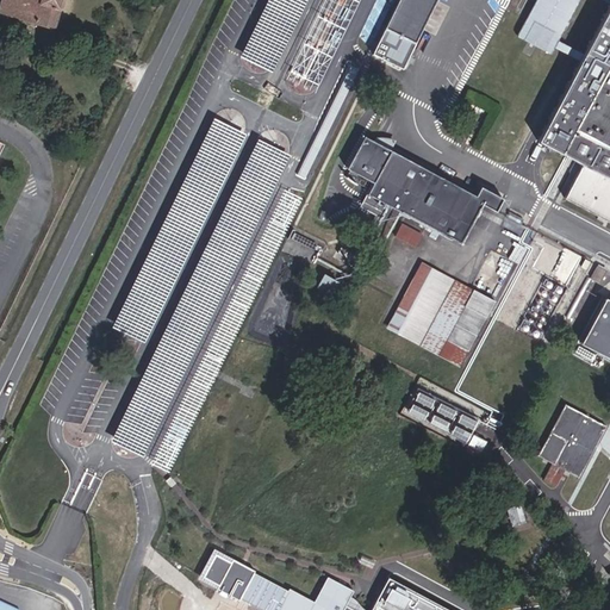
[(0,0),(0,12),(55,27),(62,0),(0,0)]
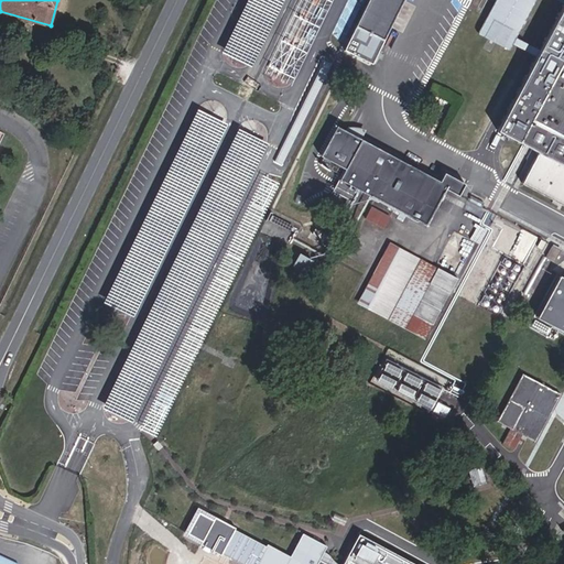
[(367,0),(342,51),(370,66),(402,0),(367,0)]
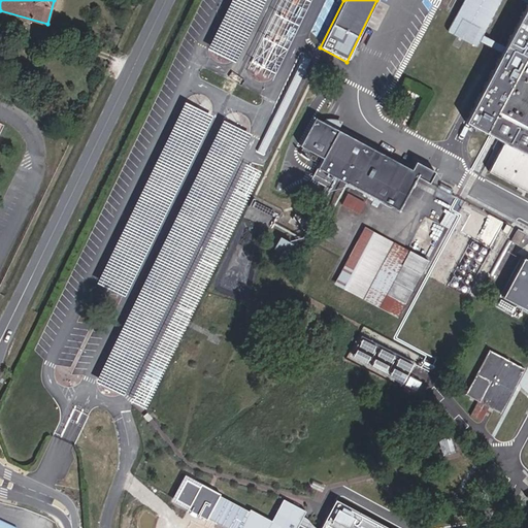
[(463,0),(448,30),(476,44),(480,39),(483,33),(499,0),(463,0)]
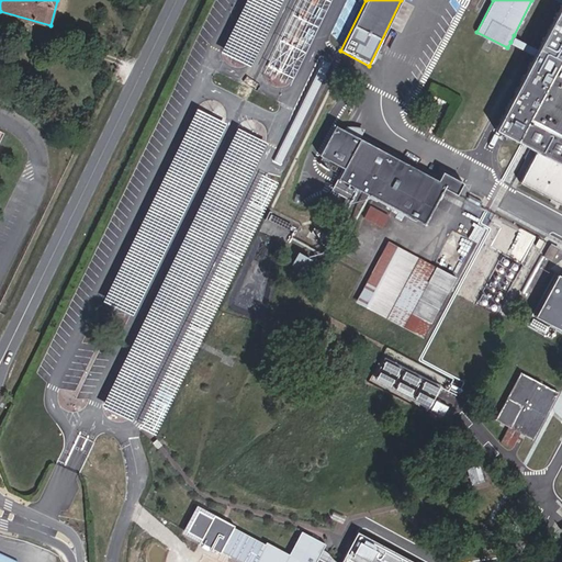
[(561,0),(537,47),(534,54),(494,130),(535,150),(519,180),(561,203),(561,0)]
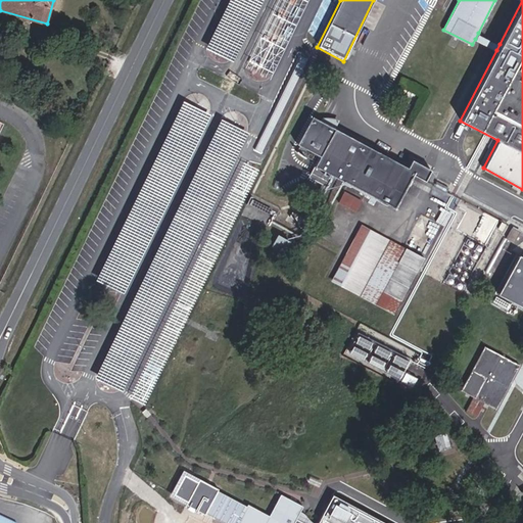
[(500,44),(478,33),(475,39),(496,50),(500,44)]
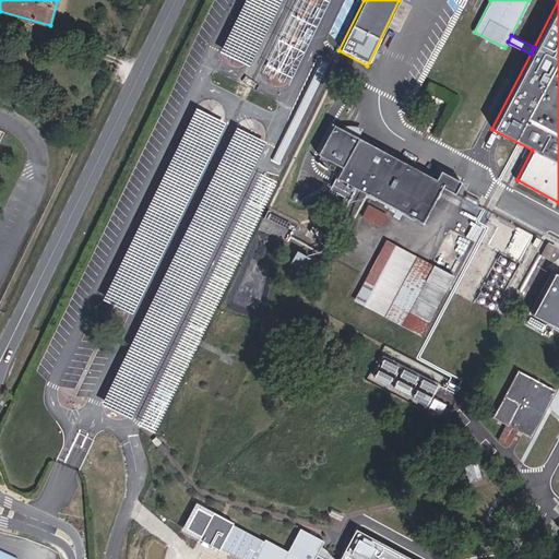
[(326,66),(319,62),(270,162),(277,165),(326,66)]
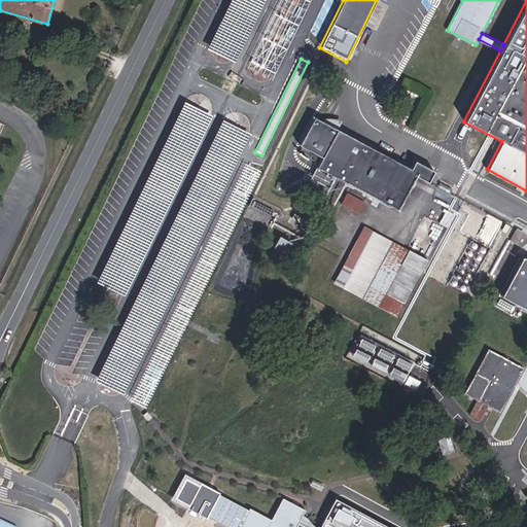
[(416,164),(321,113),(306,141),(327,152),(315,174),(335,184),(341,173),(403,206),(421,171),(433,178),(440,166),(420,155),(416,164)]
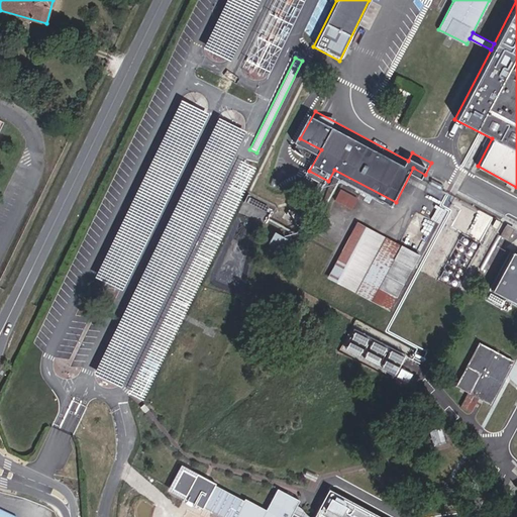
[(448,181),(436,175),(434,179),(446,185),(448,181)]
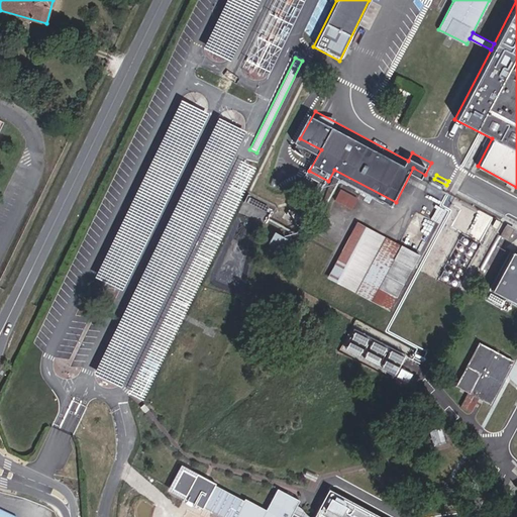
[(362,194),(345,185),(339,196),(356,205),(362,194)]
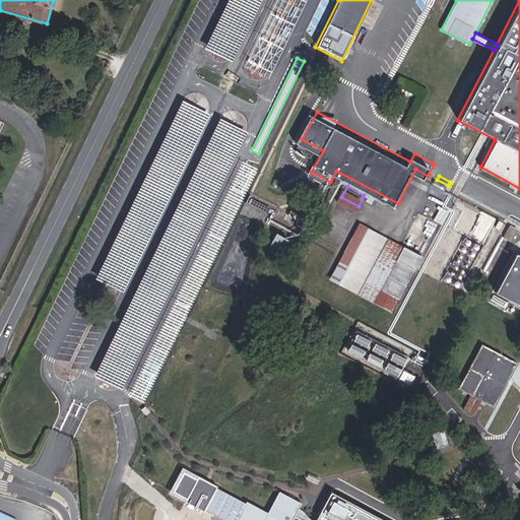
[(436,196),(427,213),(440,220),(450,203),(436,196)]
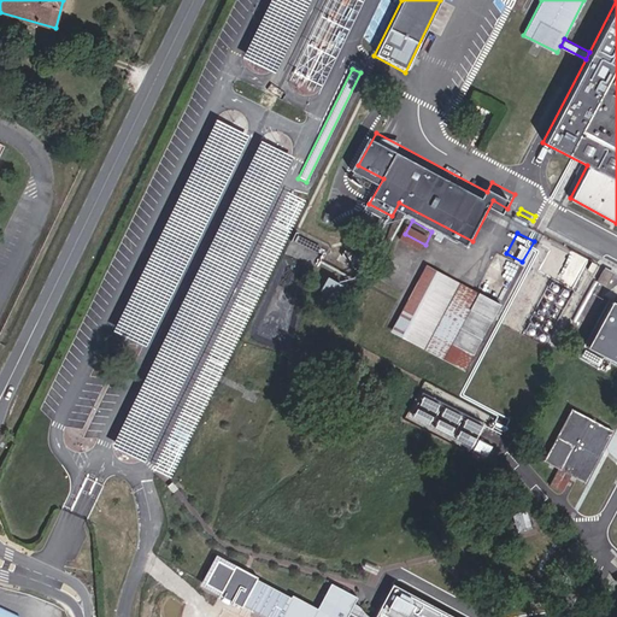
[(362,251),(348,242),(345,250),(358,257),(362,251)]
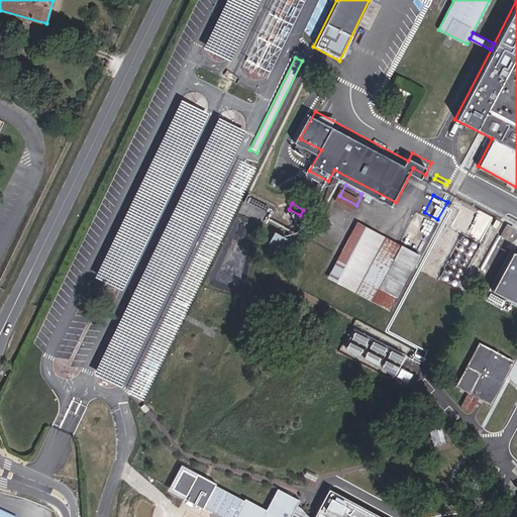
[(437,219),(424,213),(406,246),(419,253),(437,219)]
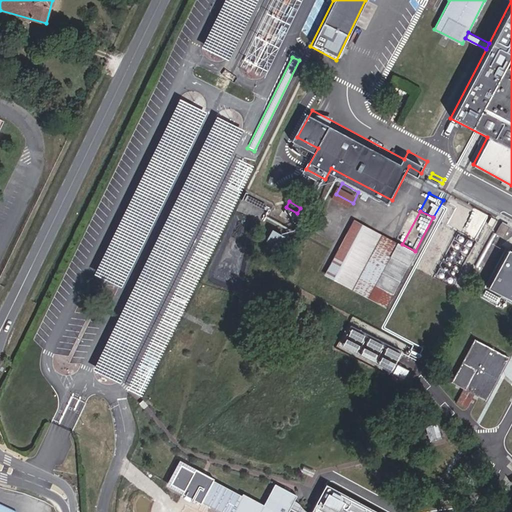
[(372,300),(402,244),(357,220),(327,276),(372,300)]
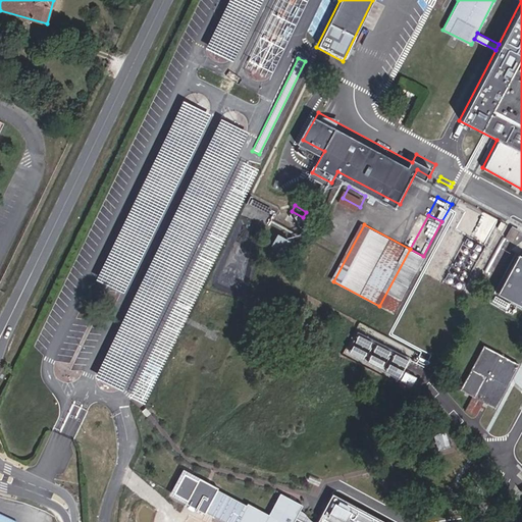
[(521,227),(515,224),(510,235),(517,239),(521,229),(521,227)]
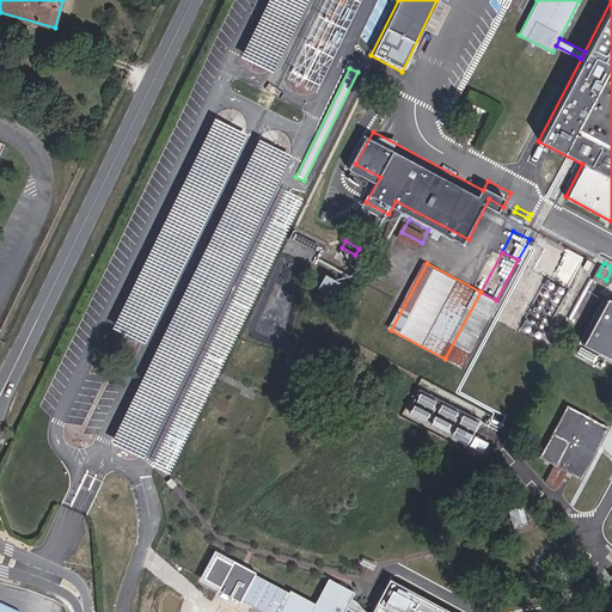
[(334,288),(341,275),(328,269),(322,281),(334,288)]
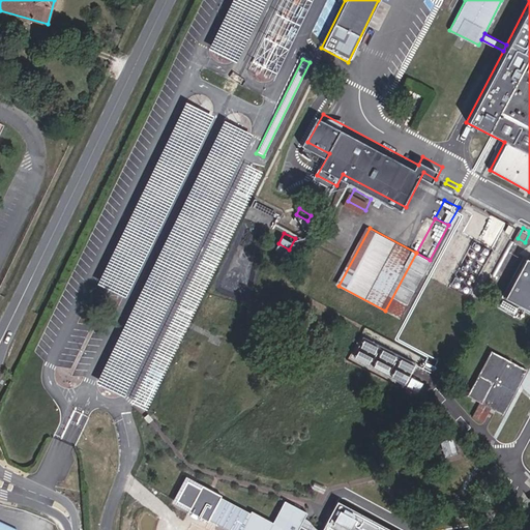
[(416,253),(385,311),(400,318),(430,260),(416,253)]
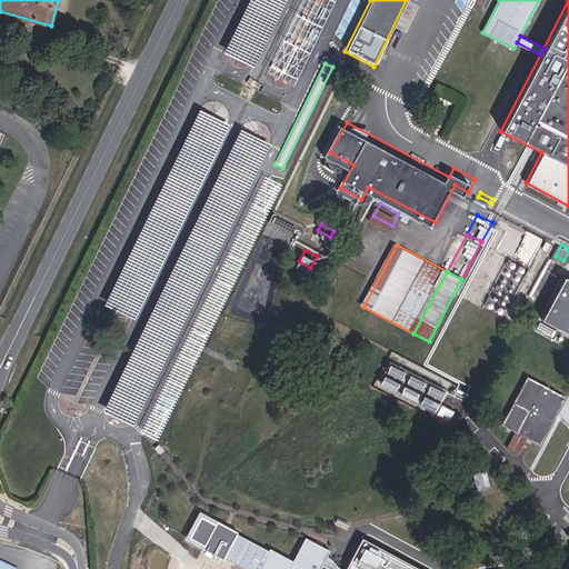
[(568,328),(568,273),(546,316),(568,328)]
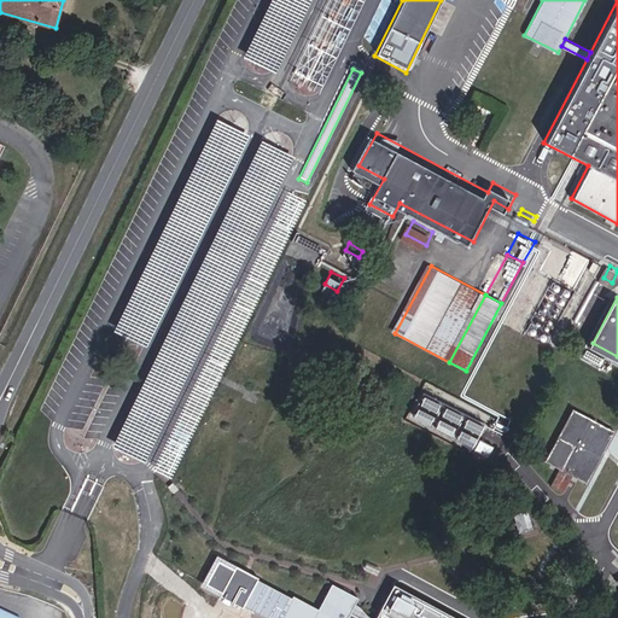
[(586,483),(613,431),(572,408),(544,460),(559,468),(549,484),(563,491),(572,476),(586,483)]
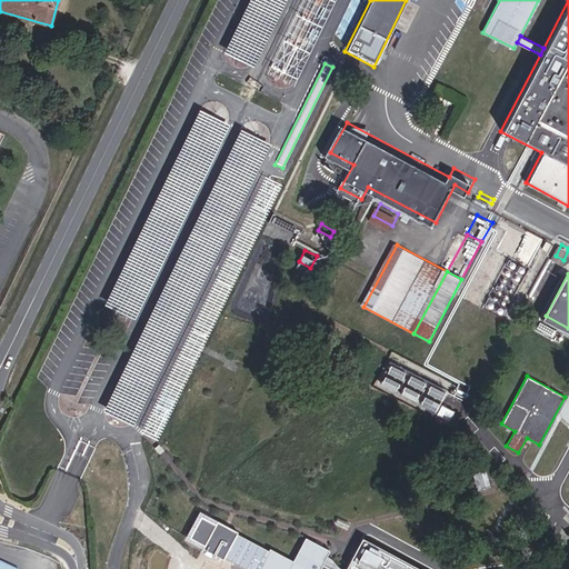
[(455,409),(442,402),(436,412),(448,419),(455,409)]
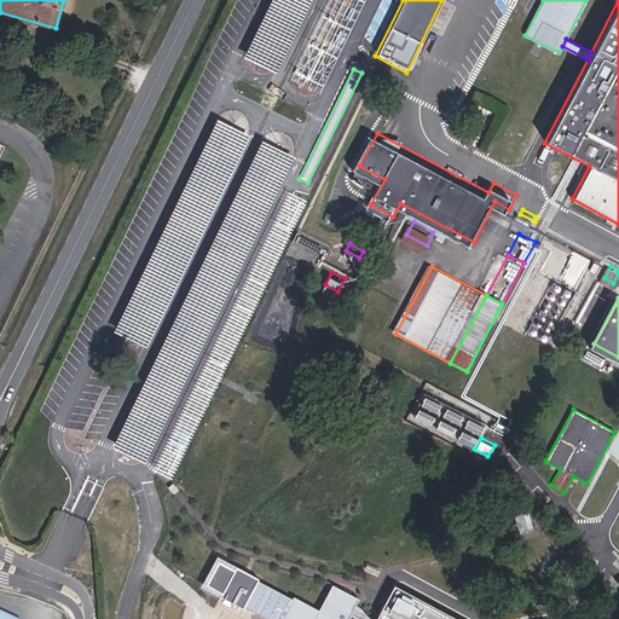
[(532,528),(528,512),(514,515),(518,533),(532,528)]
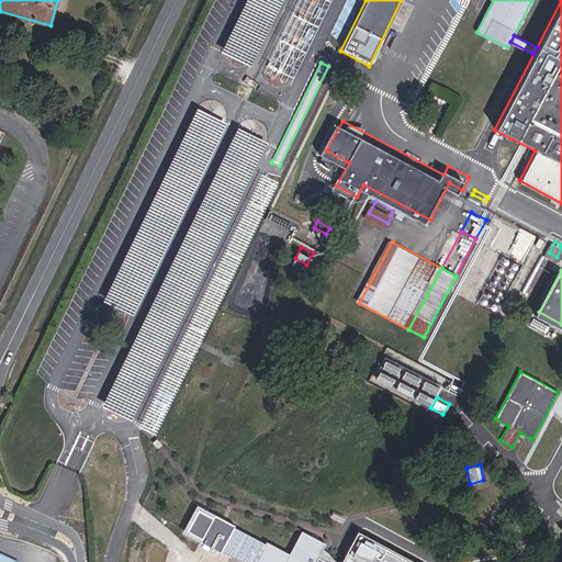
[(414,561),(357,532),(341,561),(328,561),(319,557),(326,543),(302,530),(290,553),(267,541),(266,543),(235,527),(236,526),(227,520),(226,524),(222,521),(224,519),(215,515),(214,517),(200,509),(188,530),(202,538),(201,541),(221,552),(222,550),(244,561),(414,561)]
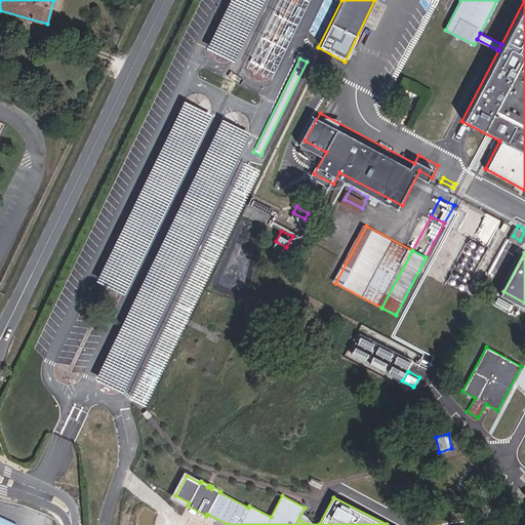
[(322,486),(310,481),(309,484),(320,490),(322,486)]
